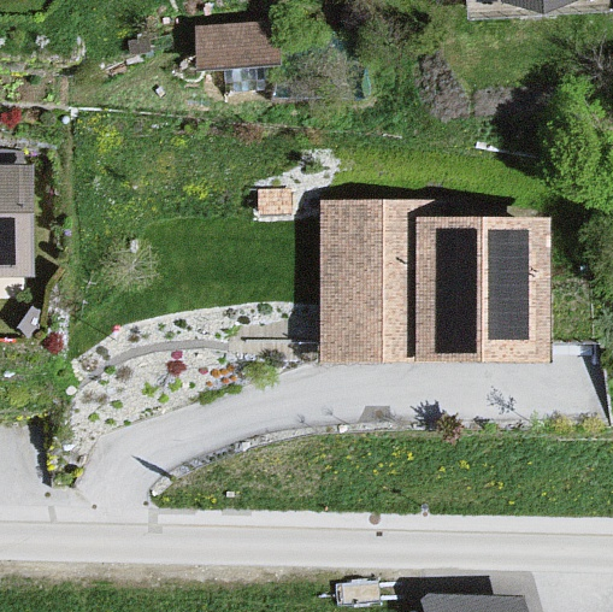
[(266,5),(195,12),(200,52),(271,43),(266,5)]
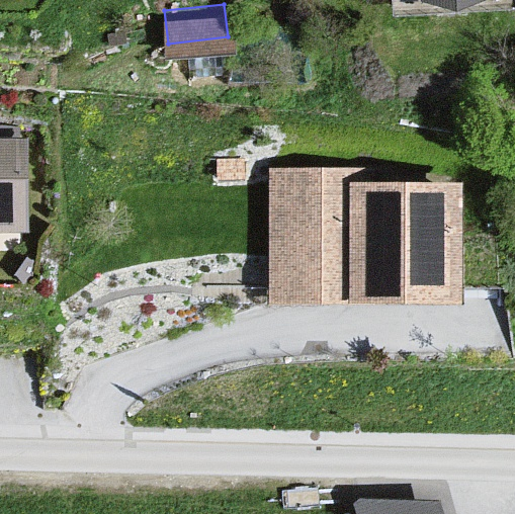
[(0,234),(16,235),(17,139),(0,138),(0,234)]
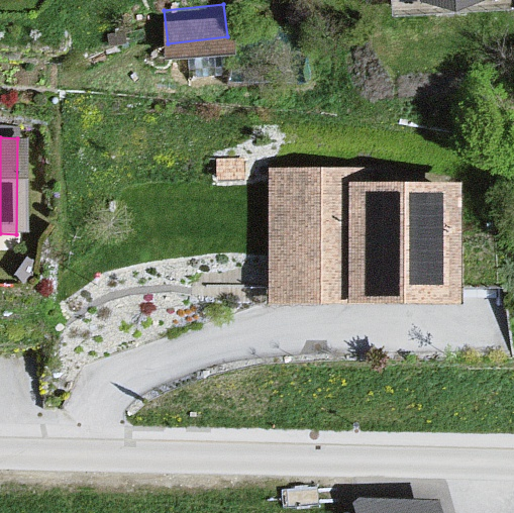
[(363,170),(262,166),(271,308),(350,306),(343,180),(362,180),(363,170)]
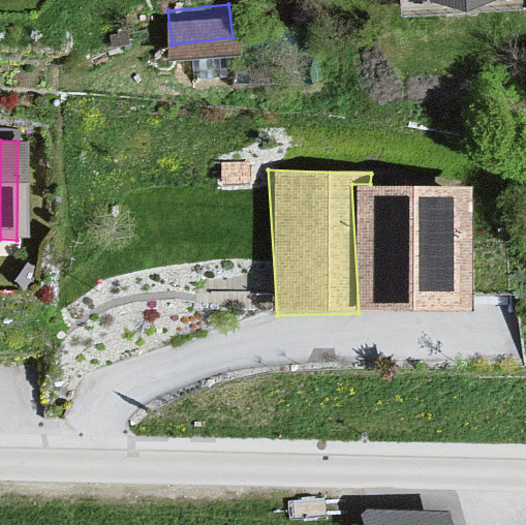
[(370,184),(351,184),(359,313),(470,316),(472,186),(370,184)]
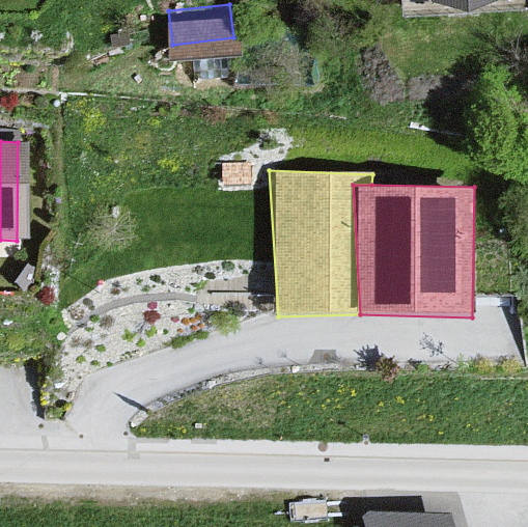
[(367,526),(455,526),(452,515),(363,509),(367,526)]
